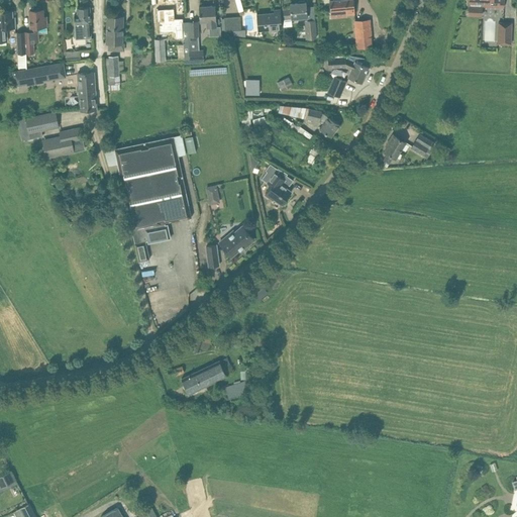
[(353,0),(329,0),(330,10),(330,13),(346,12),(346,14),(354,13),(353,0)]
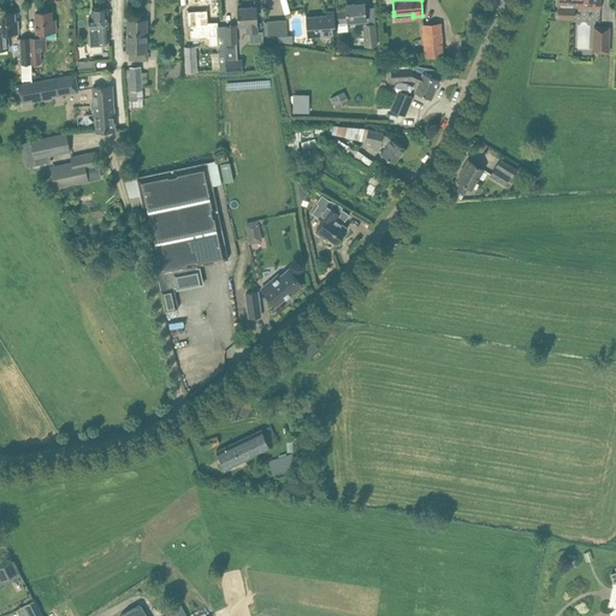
[(337,11),(338,22),(347,22),(366,19),(365,3),(345,5),(345,10),(337,11)]
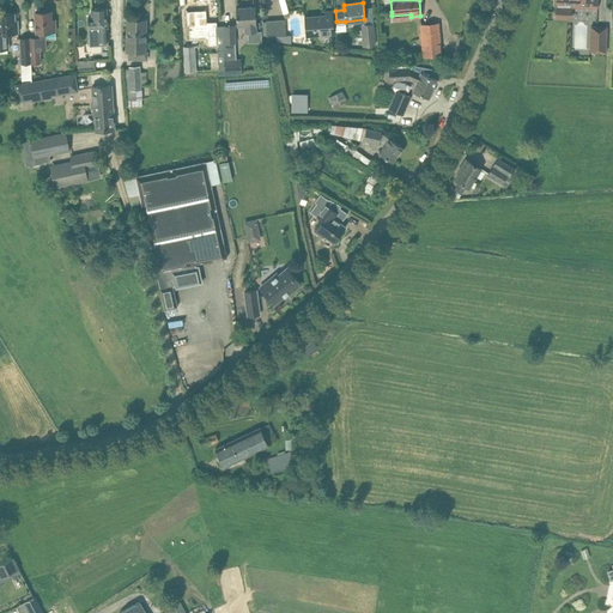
[(248,32),(256,31),(255,6),(236,7),(237,25),(248,25),(248,32)]
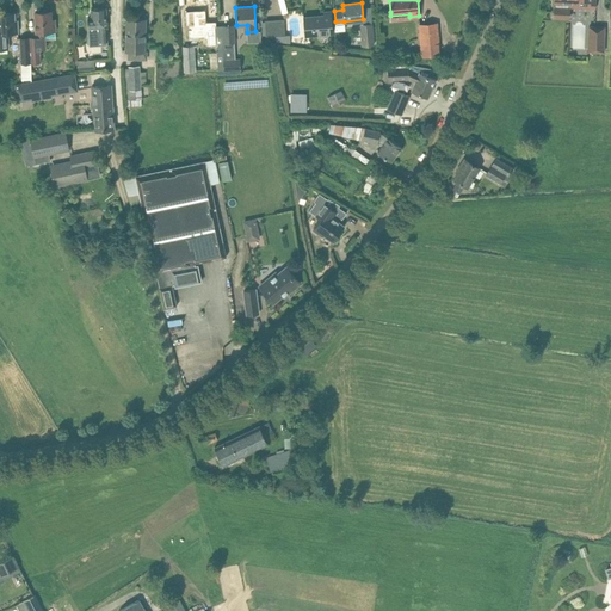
[(87,17),(88,29),(88,28),(90,38),(99,38),(99,50),(107,49),(106,7),(91,8),(92,17),(87,17)]
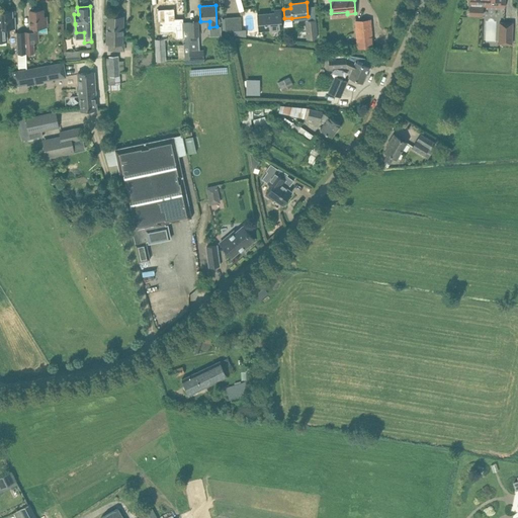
[(174,8),(157,9),(159,38),(155,38),(156,61),(166,60),(164,38),(167,38),(166,23),(175,23),(174,8)]
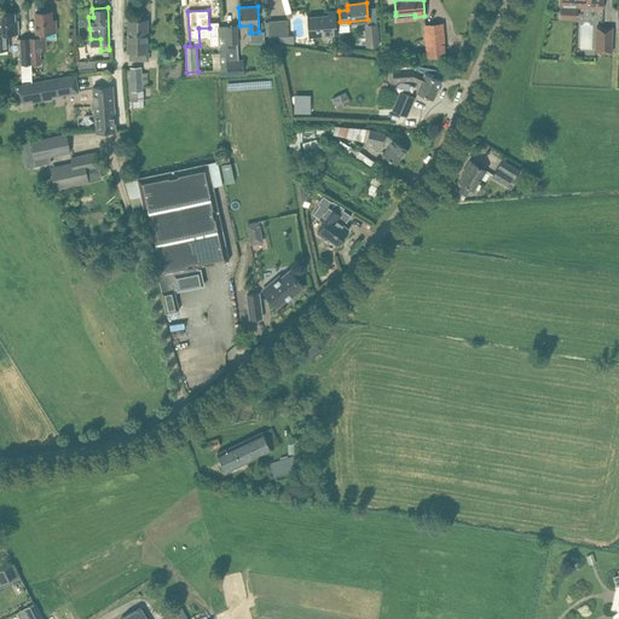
[(35,12),(36,38),(29,38),(30,64),(32,64),(41,63),(40,48),(46,47),(46,32),(56,32),(56,21),(52,21),(51,11),(35,12)]
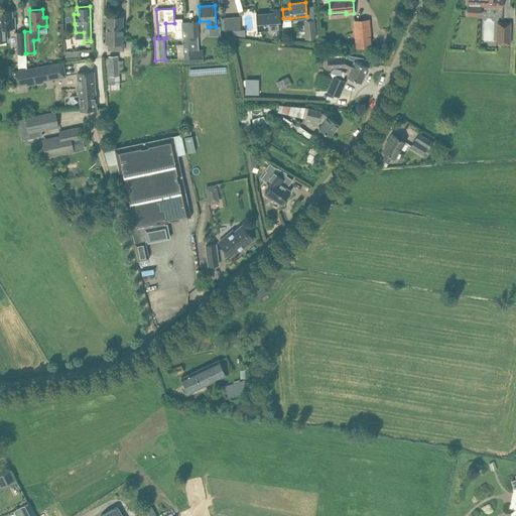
[(276,12),(256,14),(257,30),(281,28),(279,9),(276,9),(276,12)]
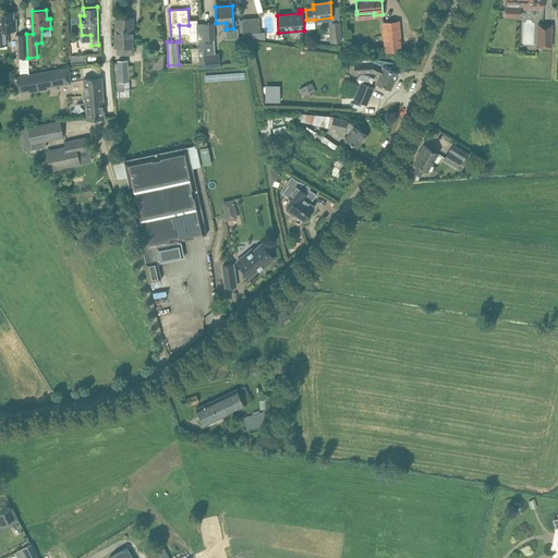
[(0,12),(0,44),(8,44),(7,29),(16,29),(15,19),(13,19),(13,12),(0,12)]
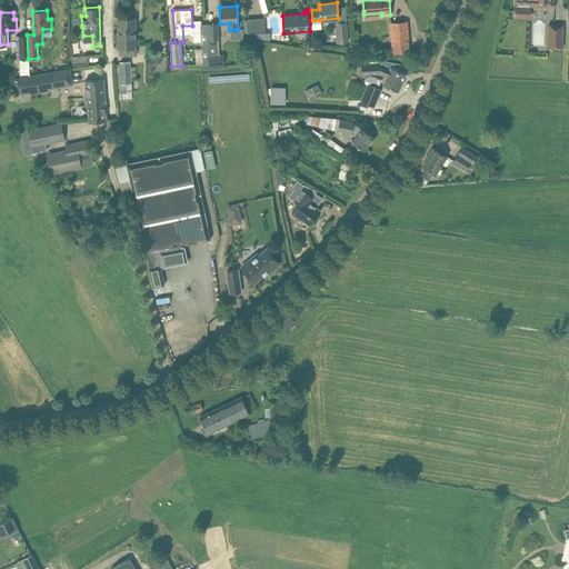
[(135,18),(118,18),(118,47),(120,48),(120,55),(136,55),(137,47),(135,47),(135,18)]
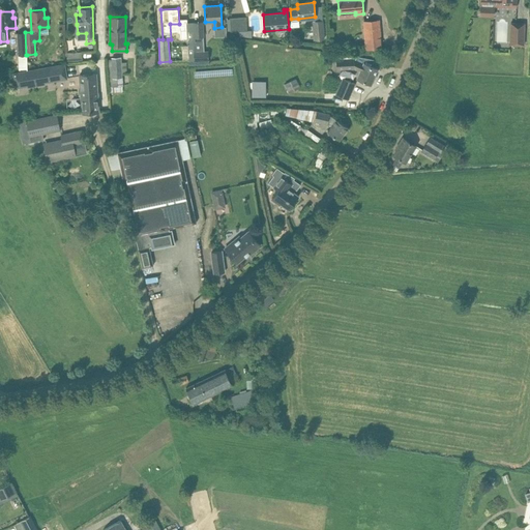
[(246,17),(230,18),(231,31),(239,31),(239,35),(252,37),(252,30),(247,30),(246,17)]
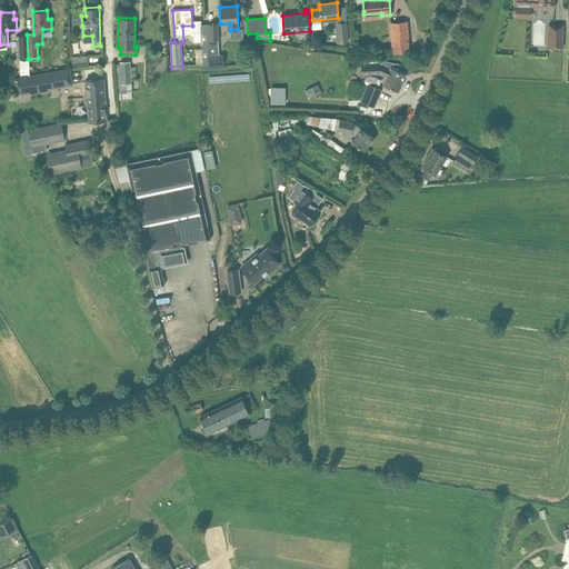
[(407,21),(390,23),(392,41),(408,40),(407,21)]
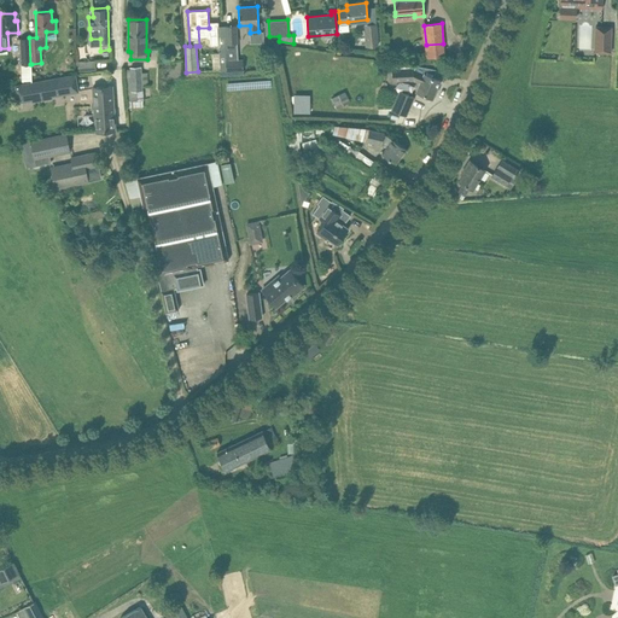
[(375,24),(363,25),(366,47),(378,45),(375,24)]
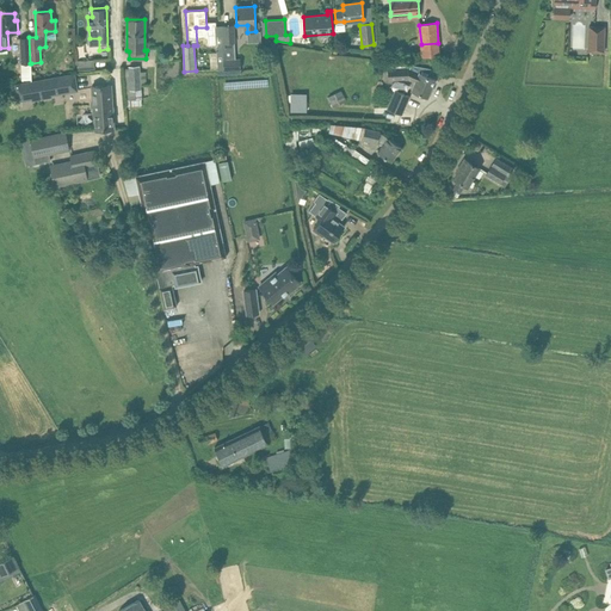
[(234,25),(222,25),(223,43),(224,59),(234,59),(233,43),(235,43),(234,25)]
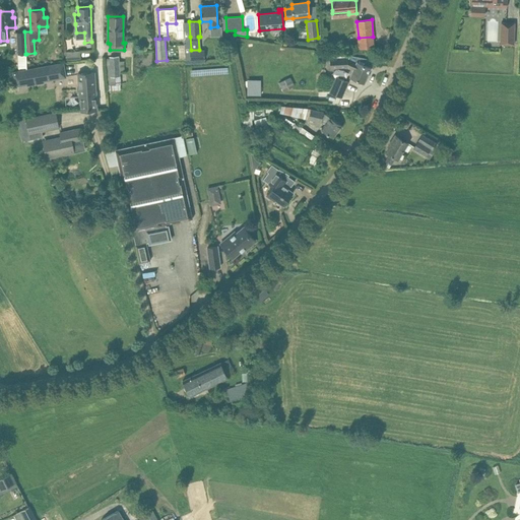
[(501,22),(501,44),(514,45),(515,22),(501,22)]
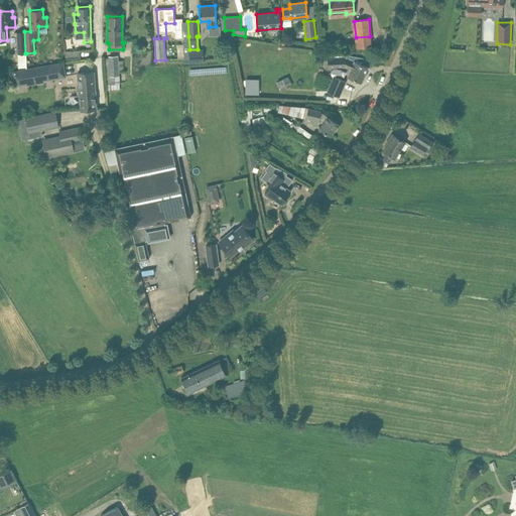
[(25,53),(24,31),(16,32),(17,53),(25,53)]
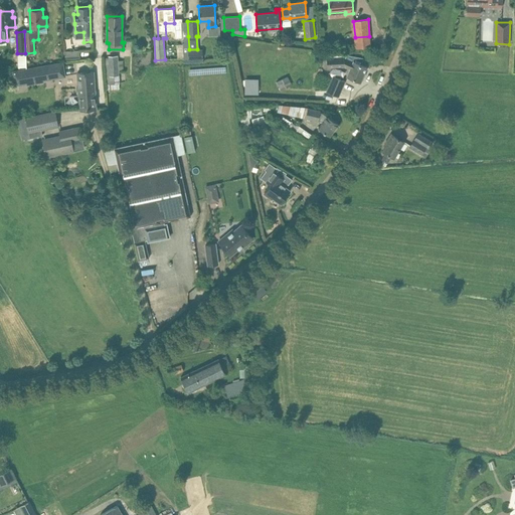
[(79,49),(65,51),(65,60),(80,58),(79,49)]
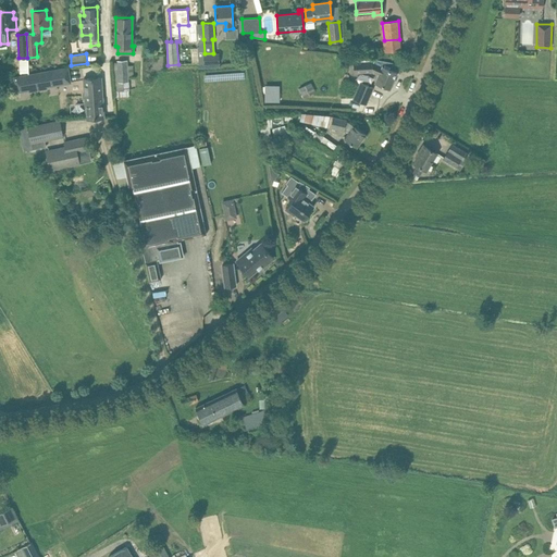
[(205,64),(219,63),(219,53),(213,53),(205,53),(203,53),(205,64)]
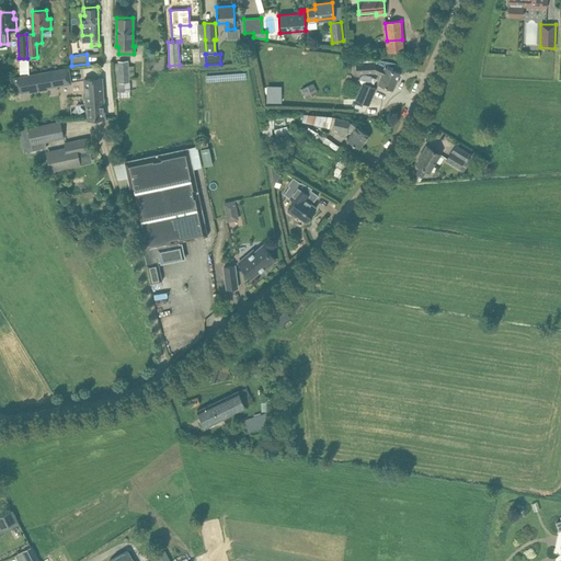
[(27,58),(19,58),(20,73),(29,73),(29,58),(27,58)]
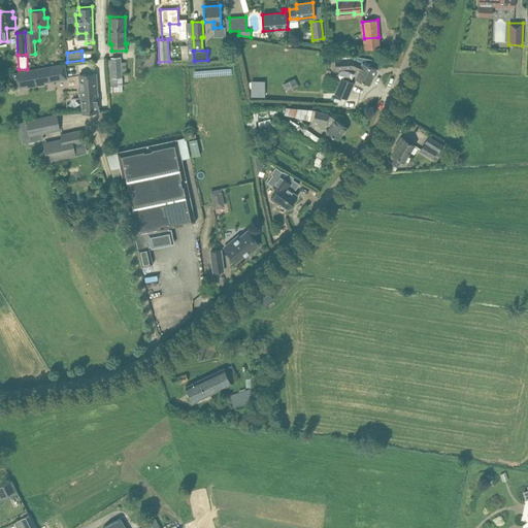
[(356,77),(369,84),(370,81),(372,83),(374,76),(373,75),(375,68),(370,66),(372,60),(373,60),(373,59),(355,55),(354,59),(353,59),(335,59),(336,69),(353,68),(359,71),(356,77)]
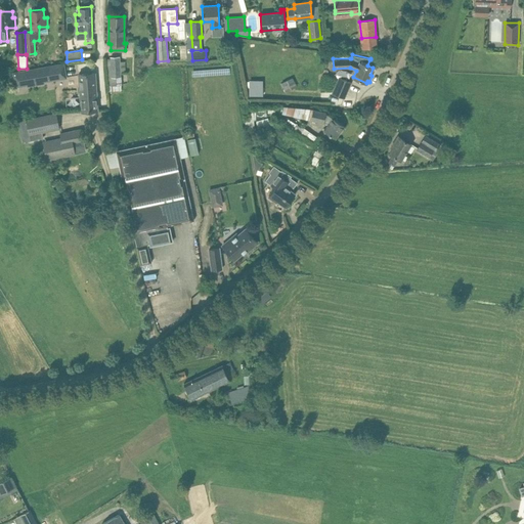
[(111,58),(105,58),(108,91),(120,90),(119,85),(122,85),(121,73),(121,61),(120,56),(111,56),(111,58)]
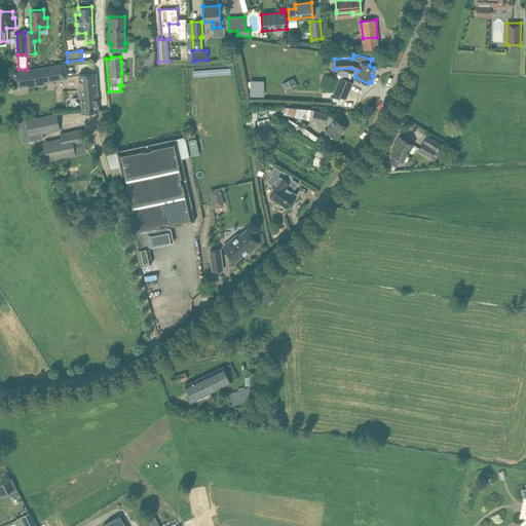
[(52,66),(25,71),(27,86),(45,83),(44,82),(54,80),(52,66)]
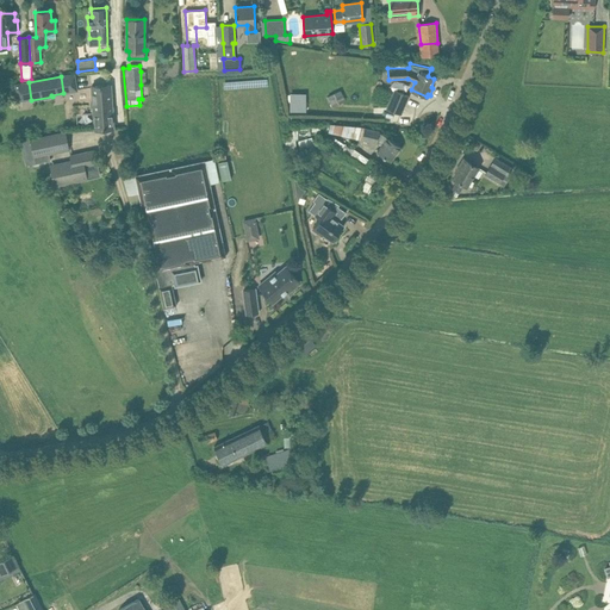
[(111,85),(92,86),(94,130),(101,130),(114,129),(111,85)]
